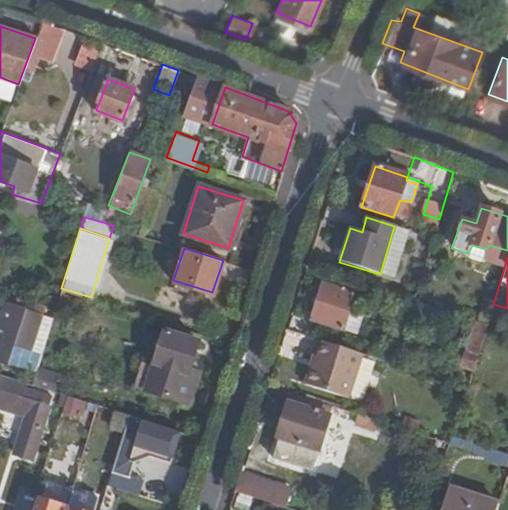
[(342,332),(348,312),(355,294),(323,283),(310,321),(342,332)]
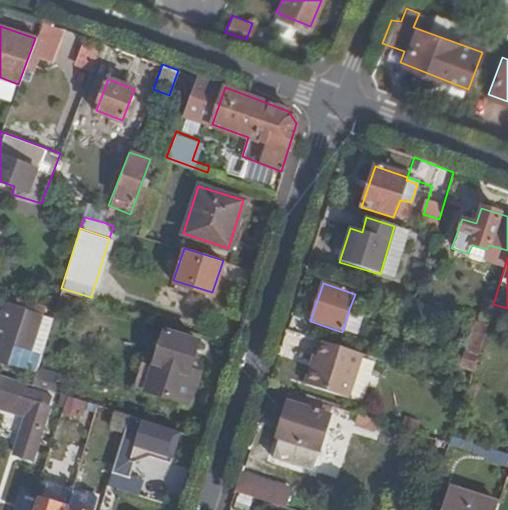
[(41,351),(51,318),(45,317),(47,308),(1,293),(0,296),(0,361),(1,361),(6,344),(39,354),(41,351)]
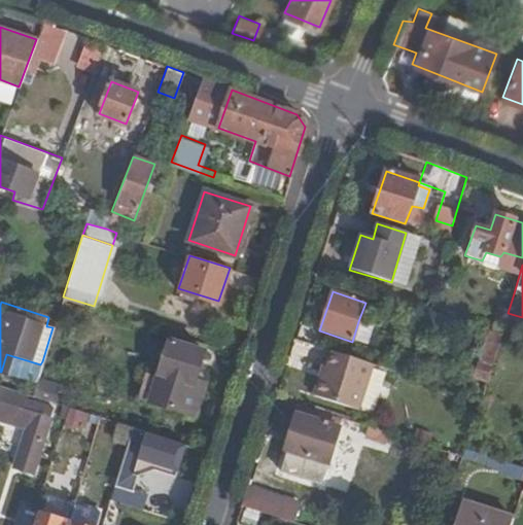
[(374,326),(358,321),(352,342),(368,346),(374,326)]
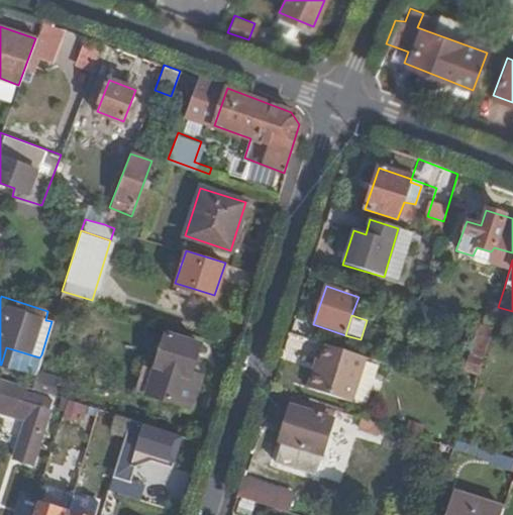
[(491,328),(477,324),(463,368),(477,373),(491,328)]
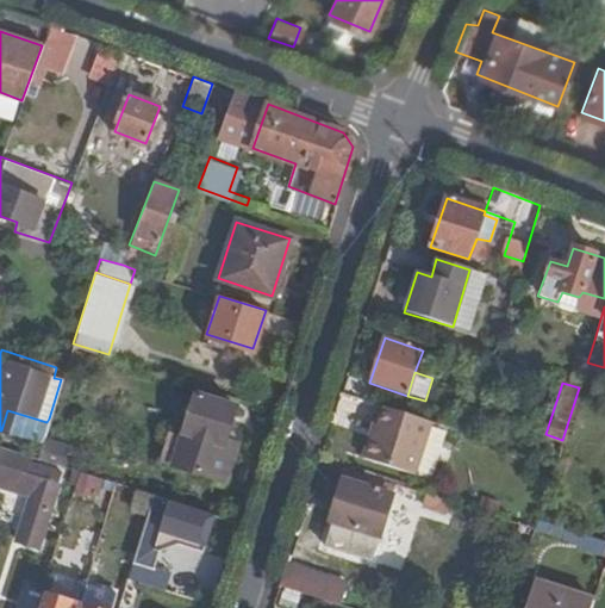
[(235,404),(195,391),(173,463),(222,479),(235,440),(225,436),(235,404)]
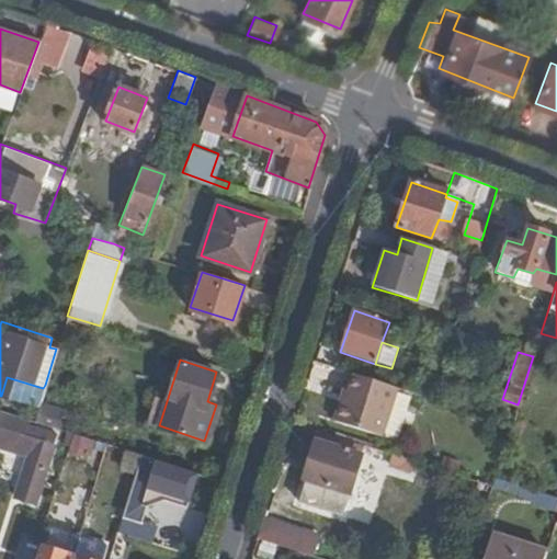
[(395,387),(353,375),(344,401),(338,401),(331,419),(378,434),(395,387)]
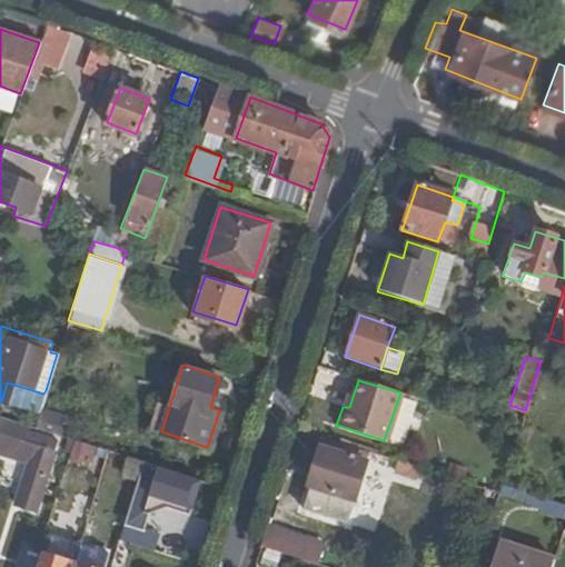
[(1,401),(38,414),(39,410),(43,394),(7,383),(1,401)]
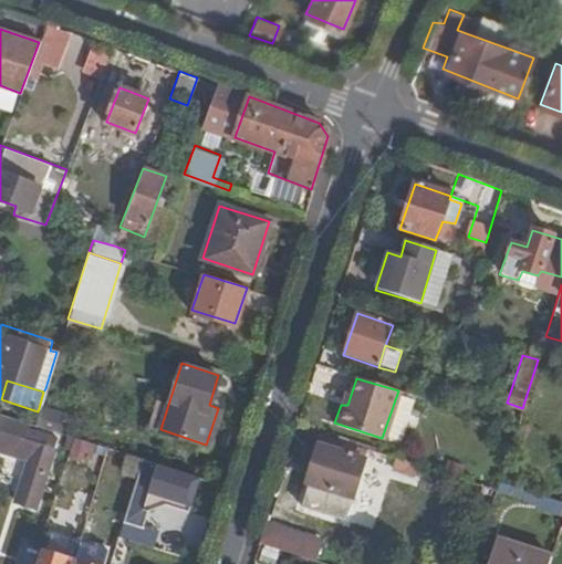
[(38,411),(32,425),(58,432),(62,416),(39,408),(38,411)]
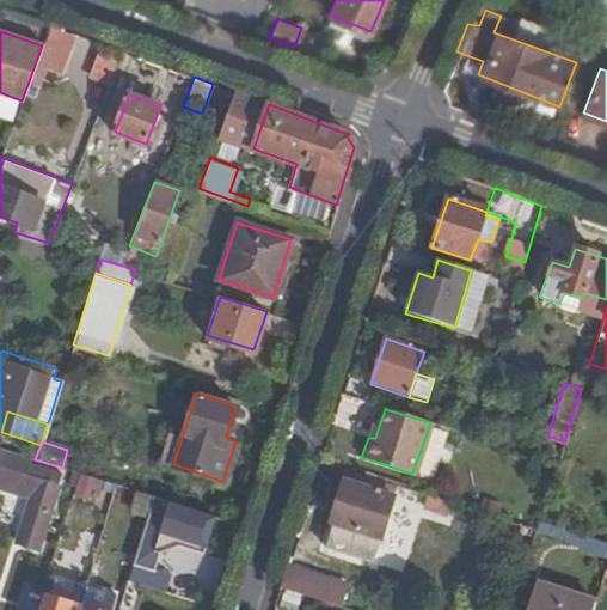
[(0,488),(31,499),(16,543),(37,551),(60,476),(28,467),(30,458),(0,449),(0,488)]
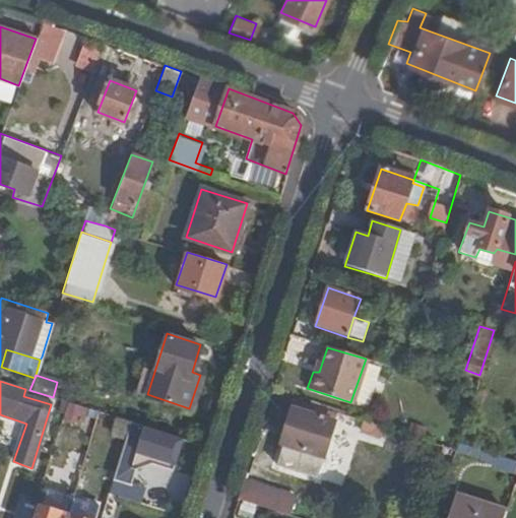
[(335,412),(291,399),(287,408),(293,410),(280,444),(283,446),(277,466),(314,478),(335,412)]
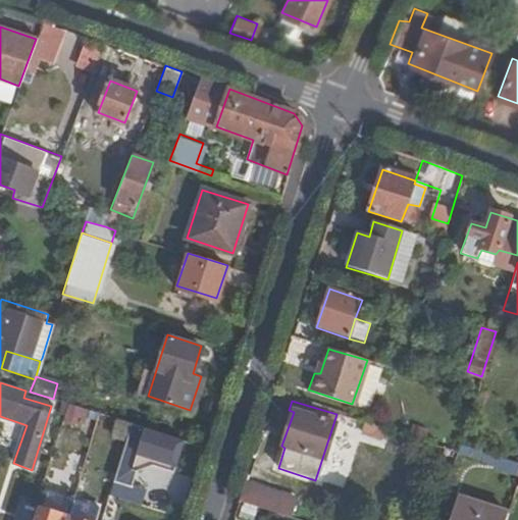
[(337,414),(315,480),(328,484),(350,419),(337,414)]
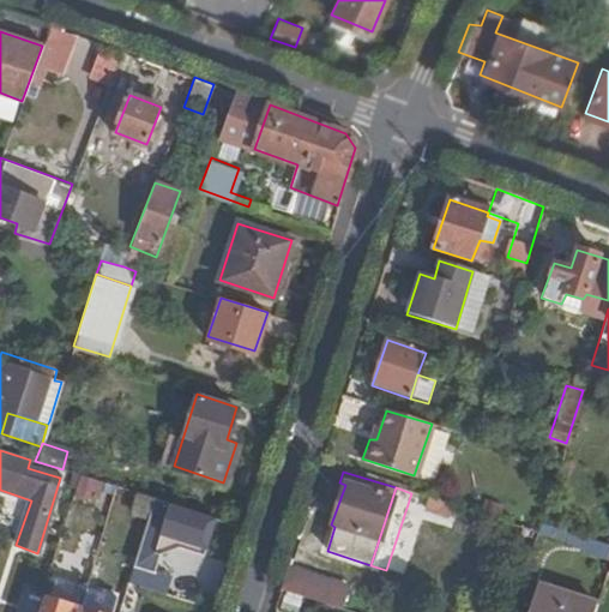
[(150,515),(156,497),(139,492),(133,509),(150,515)]
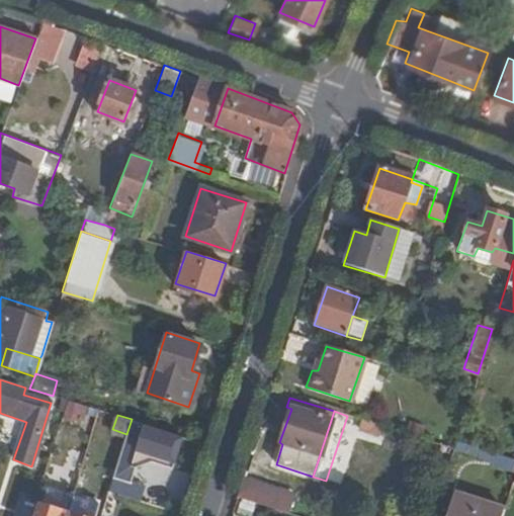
[(194,459),(199,440),(170,431),(132,419),(126,434),(119,456),(132,459),(137,461),(143,443),(194,459)]
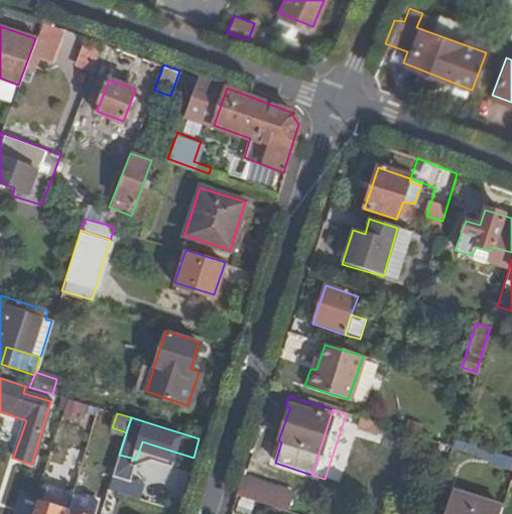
[(377,433),(379,425),(357,418),(357,426),(377,433)]
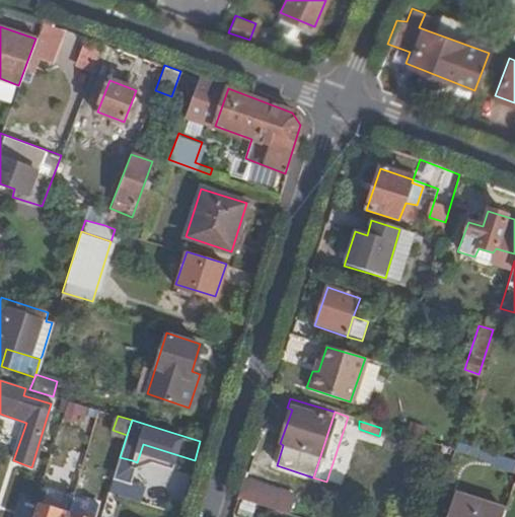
[(121,495),(132,460),(120,457),(109,491),(121,495)]
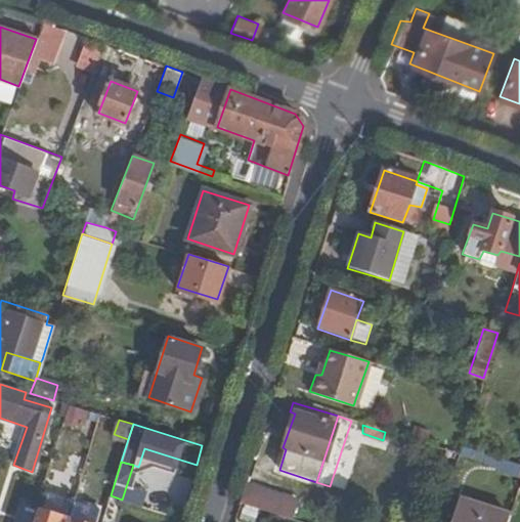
[(239,502),(291,519),(296,502),(244,484),(239,502)]
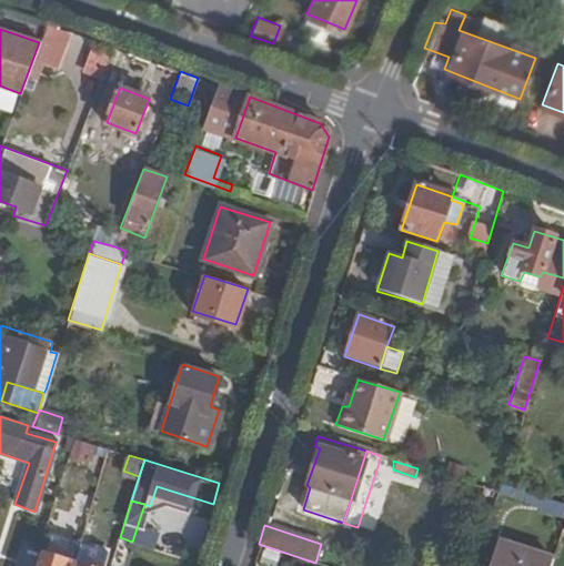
[(118,565),(124,565),(132,542),(120,537),(112,564),(118,565)]
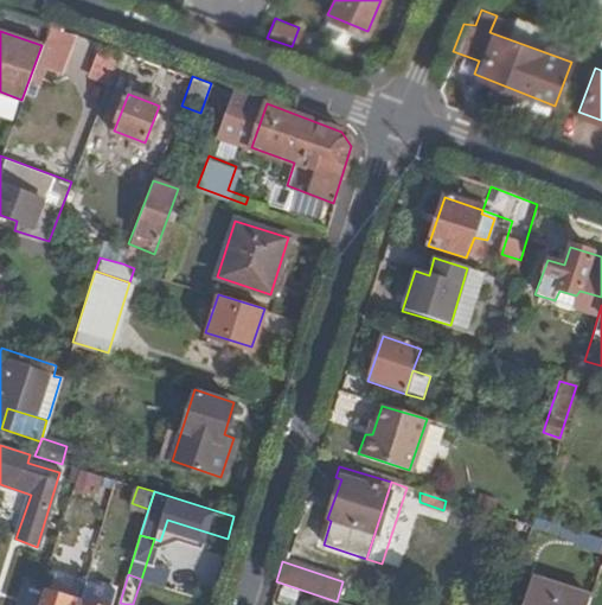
[(77,604),(78,603),(83,588),(52,579),(43,604),(77,604)]
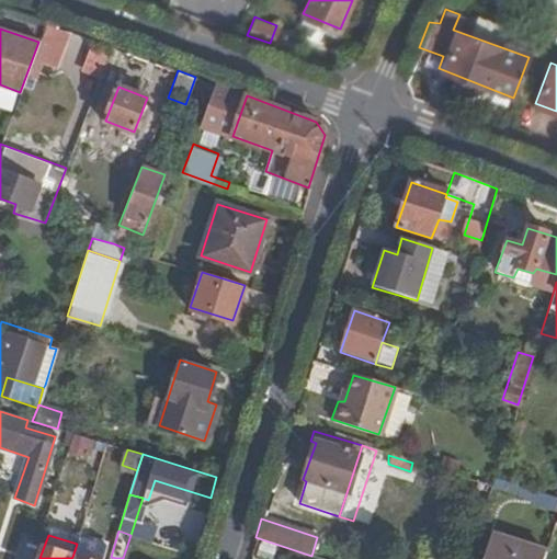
[(14,558),(33,558),(38,543),(21,538),(14,558)]
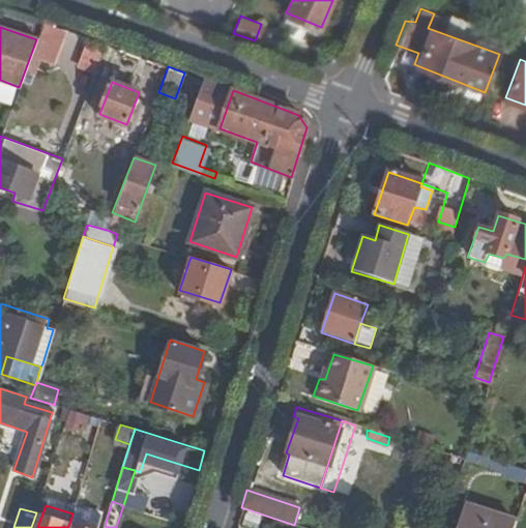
[(459,527),(512,527),(515,522),(465,508),(459,527)]
